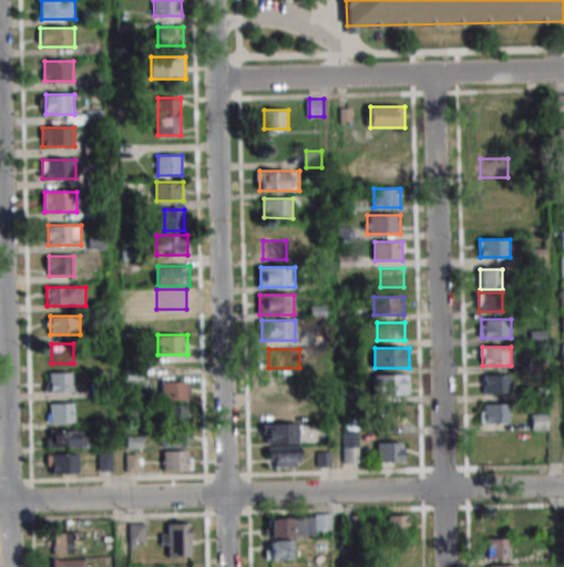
[(50,372),(50,392),(74,392),(74,372),(50,372)]
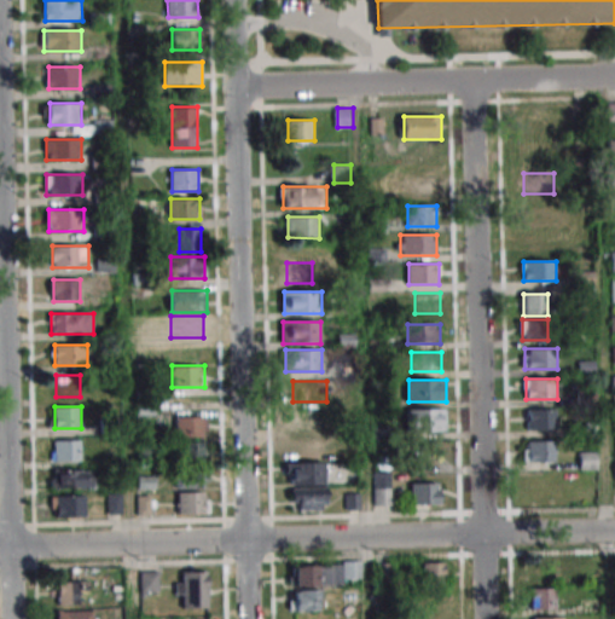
[(291,431),(321,431),(321,409),(291,409),(291,431)]
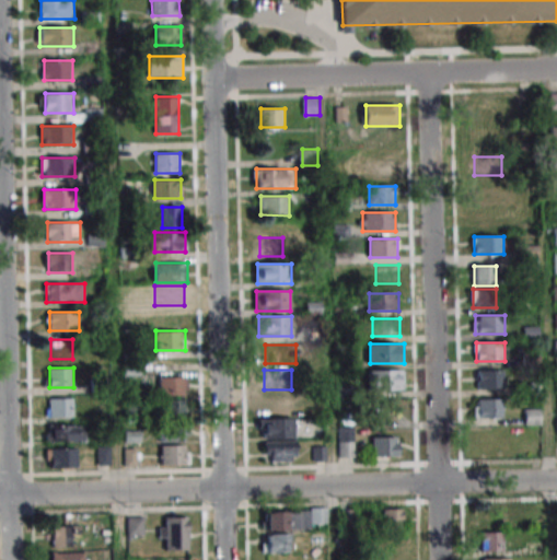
[(405,389),(405,370),(371,370),(371,389),(405,389)]
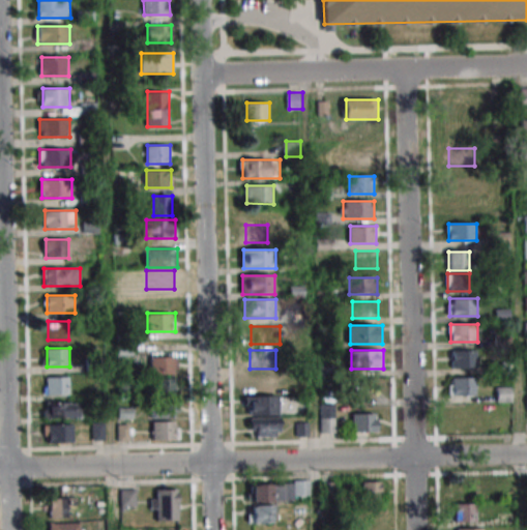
[(454,367),(477,367),(477,351),(454,351),(454,367)]
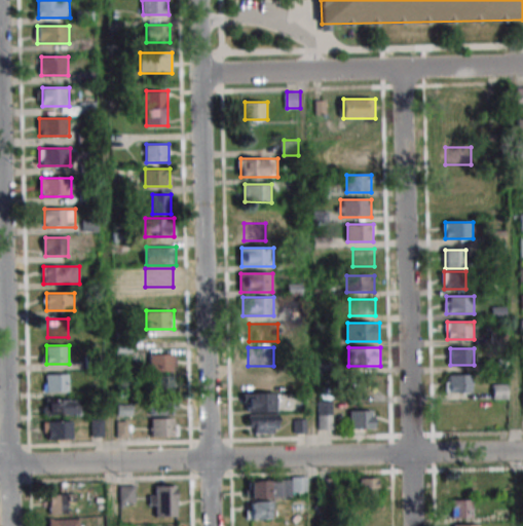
[(177,354),(151,354),(151,372),(177,372),(177,354)]
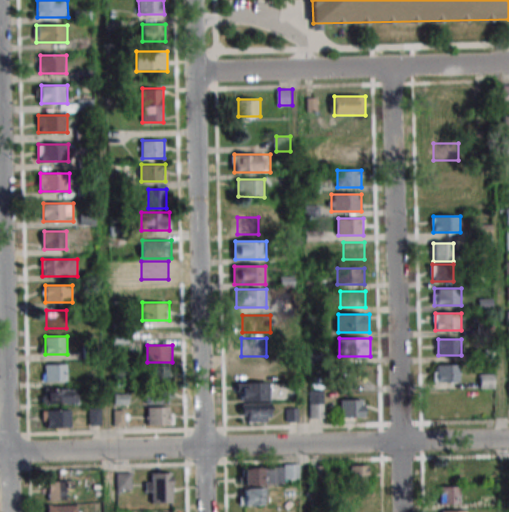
[(69,381),(69,364),(46,364),(46,381),(69,381)]
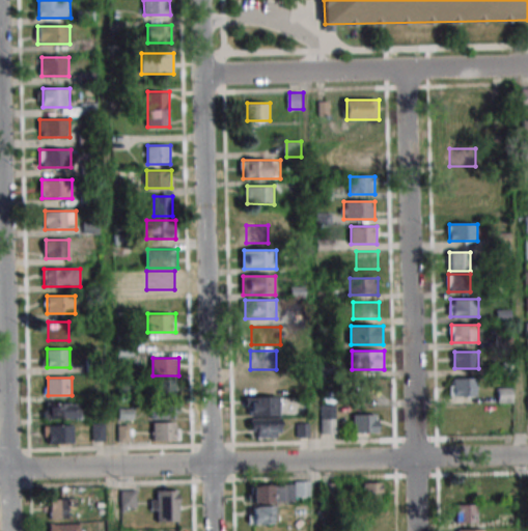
[(250,396),(250,418),(254,418),(254,439),(280,439),(280,378),(250,378),(250,396)]
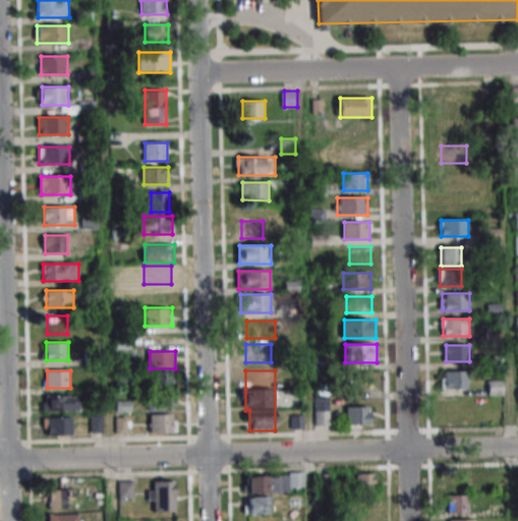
[(469,389),(469,371),(443,371),(443,389),(469,389)]
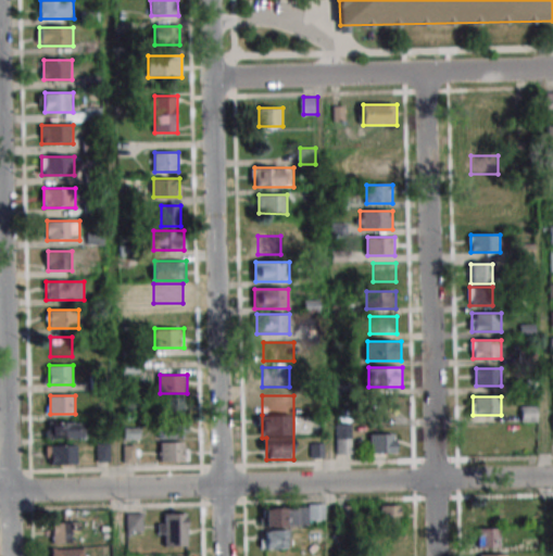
[(187,397),(161,397),(161,415),(187,415),(187,397)]
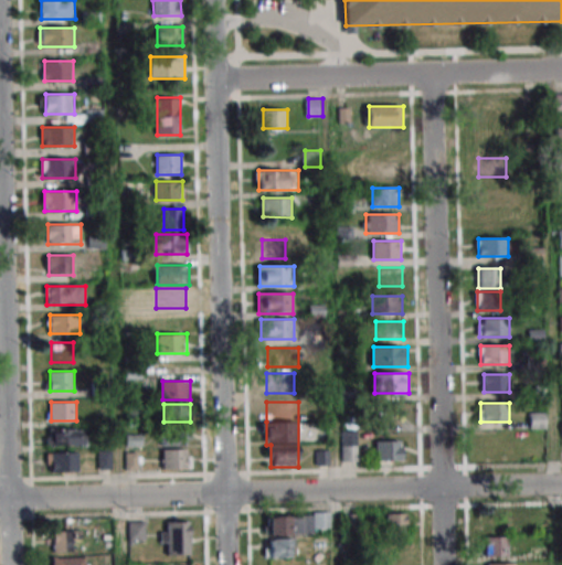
[(193,427),(162,427),(162,446),(193,446),(193,427)]
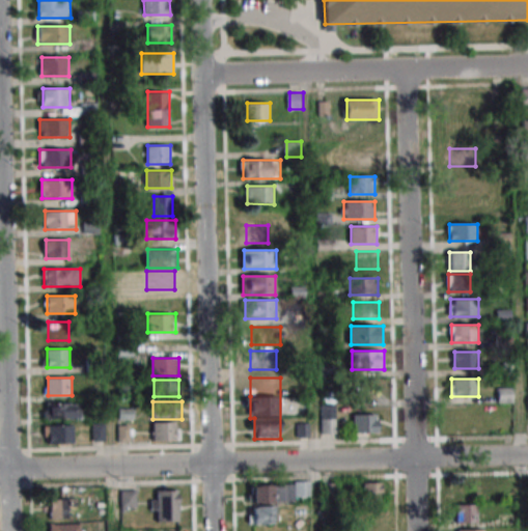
[(49,419),(82,419),(82,403),(49,403),(49,419)]
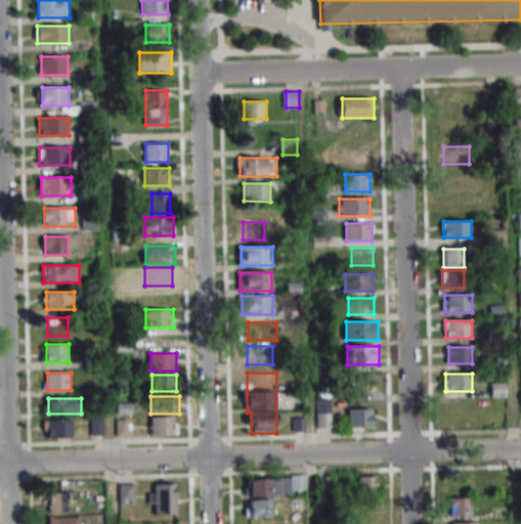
[(350,427),(375,427),(375,409),(350,409),(350,427)]
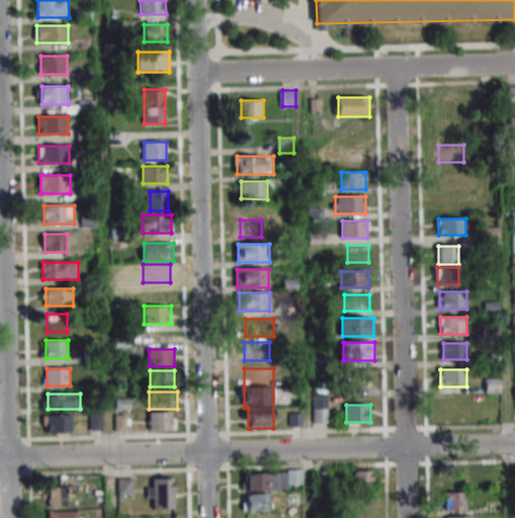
[(177,430),(177,413),(150,413),(150,430),(177,430)]
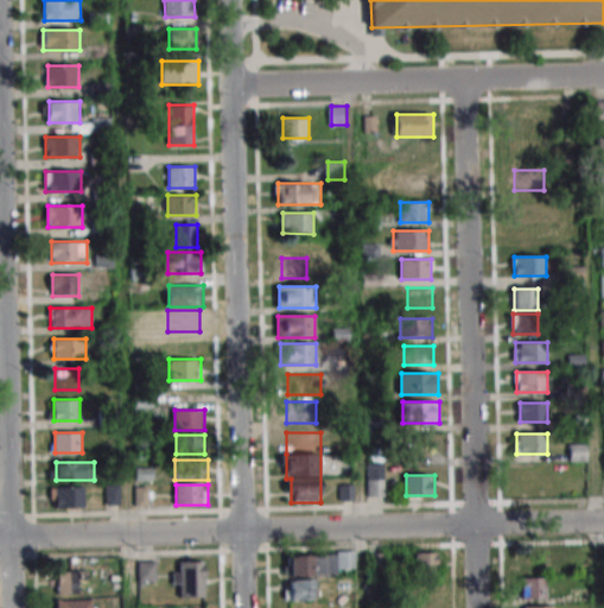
[(52,507),(87,507),(87,488),(52,488),(52,507)]
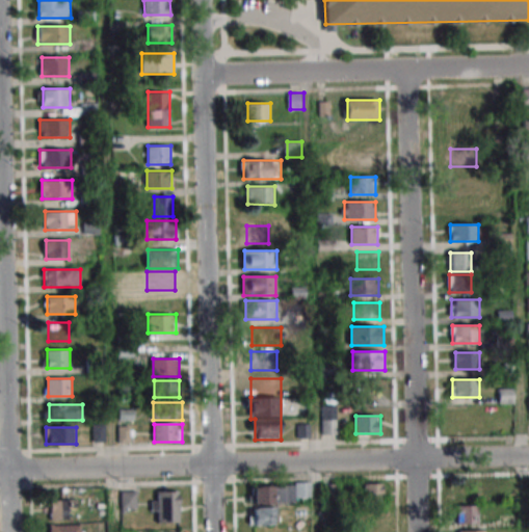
[(130,441),(130,427),(121,427),(121,441),(130,441)]
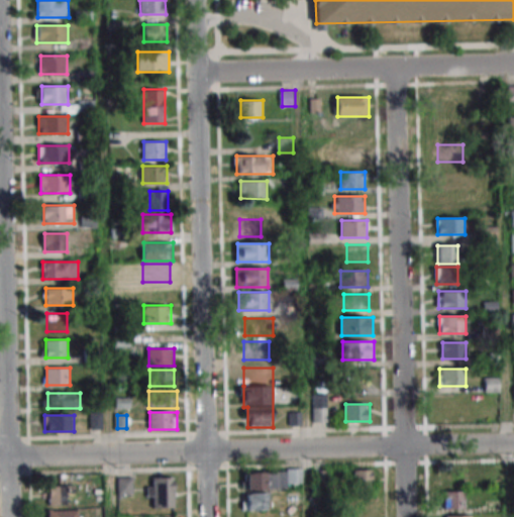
[(374,470),(354,470),(354,487),(374,487),(374,470)]
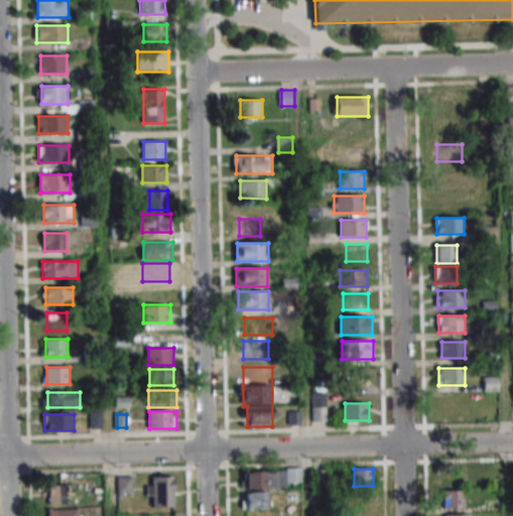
[(287,489),(286,470),(246,471),(246,490),(287,489)]
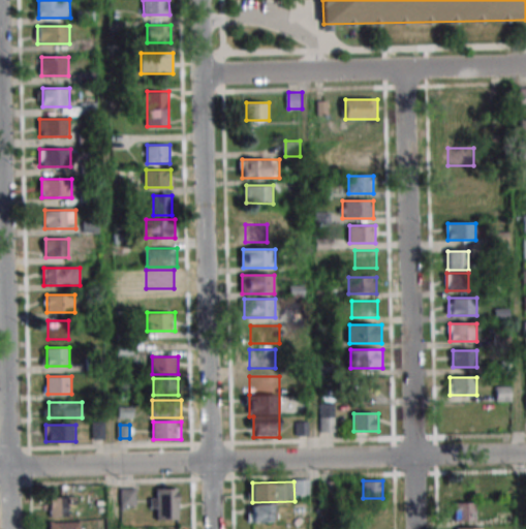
[(298,491),(310,491),(310,481),(298,481),(298,491)]
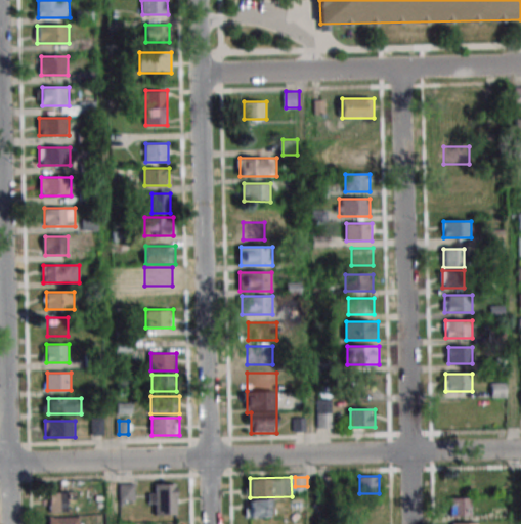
[(137,484),(121,484),(121,503),(137,503),(137,484)]
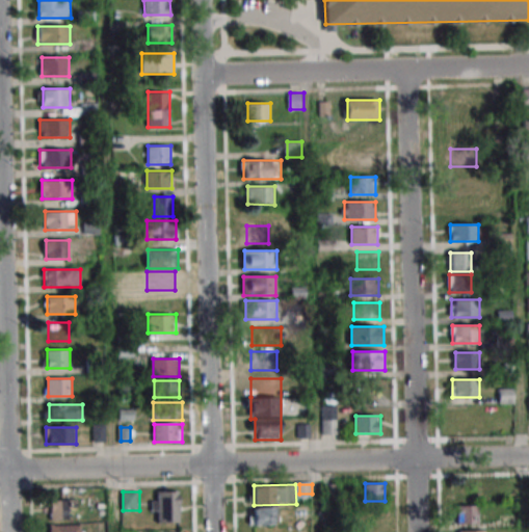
[(180,491),(154,491),(154,523),(180,523),(180,491)]
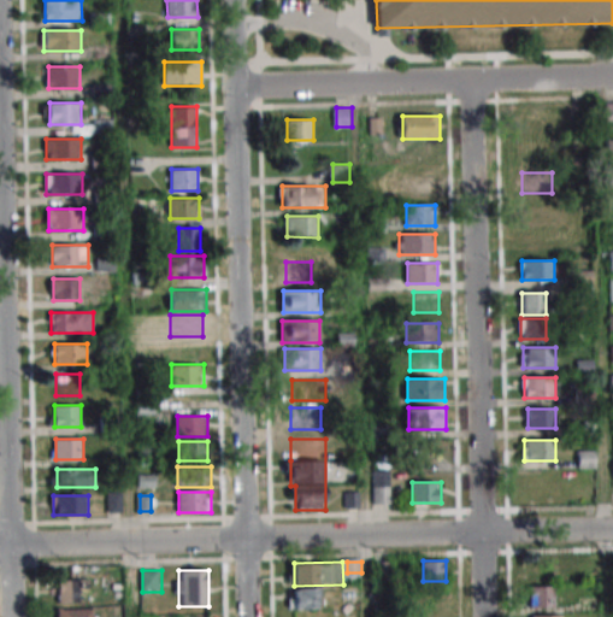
[(59,603),(83,603),(82,592),(92,592),(90,580),(59,580),(59,603)]
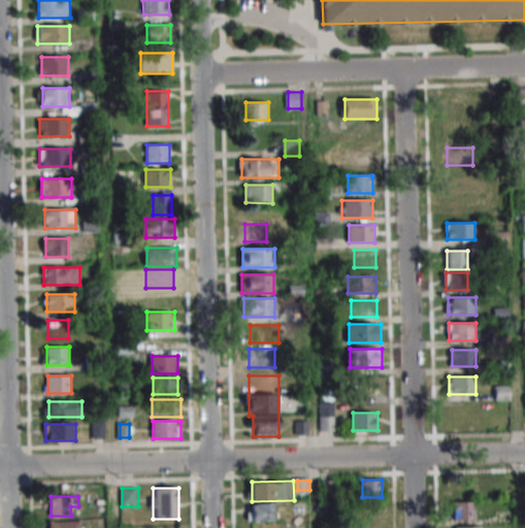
[(453,520),(476,520),(476,502),(453,502),(453,520)]
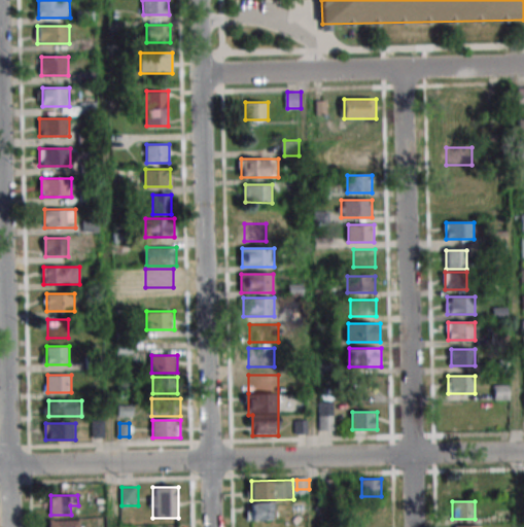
[(273,503),(248,503),(248,521),(274,520),(273,503)]
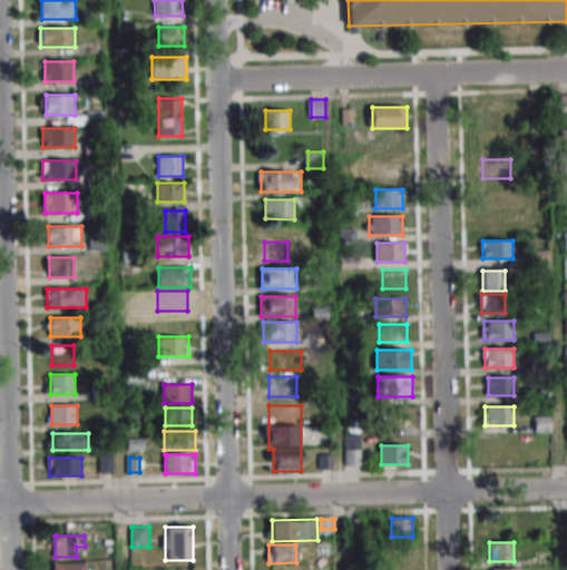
[(412,564),(412,544),(391,544),(391,564),(412,564)]
